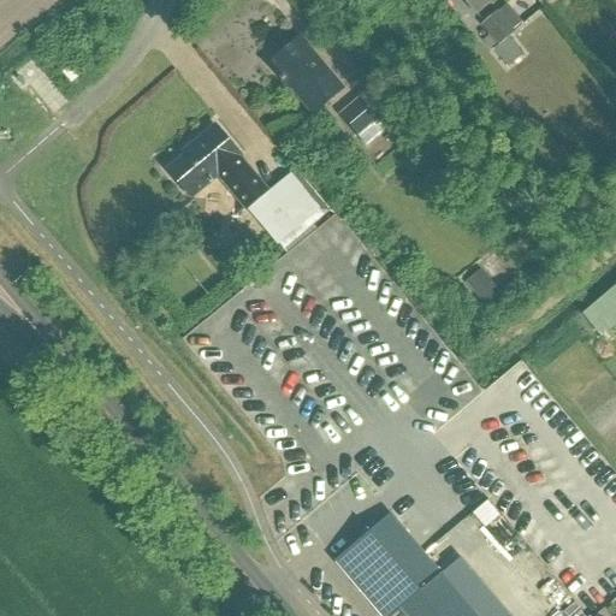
[(462,0),(475,15),(492,0),(462,0)]
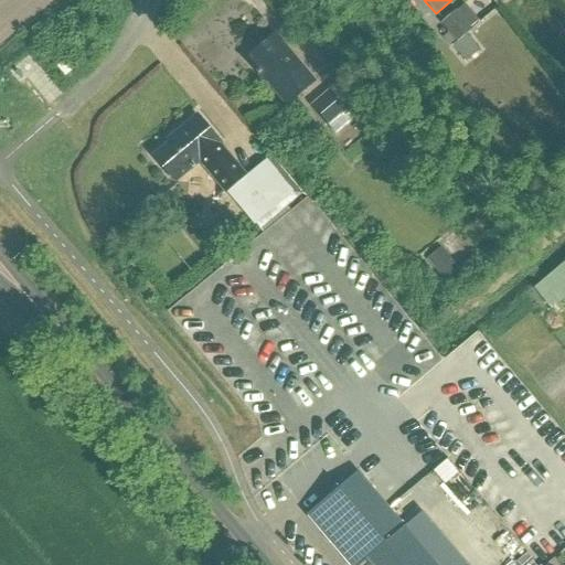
[(452,16),(443,24),(457,42),(467,33),(452,16)]
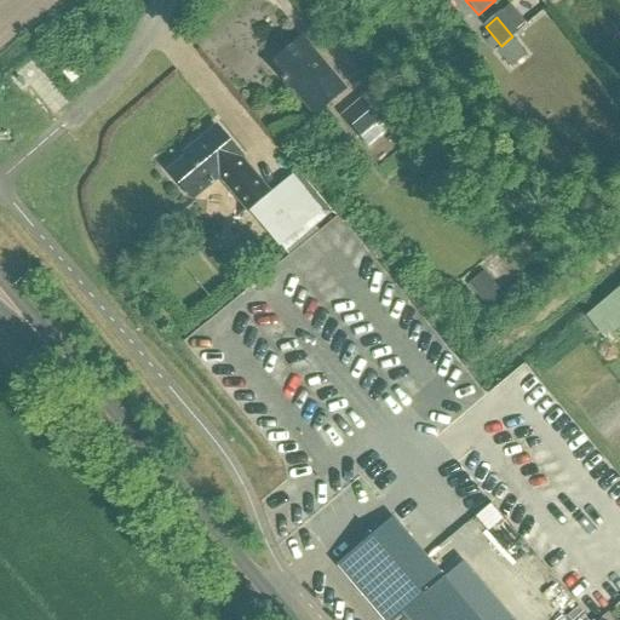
[(302,40),(271,65),(315,116),(345,91),(302,40)]
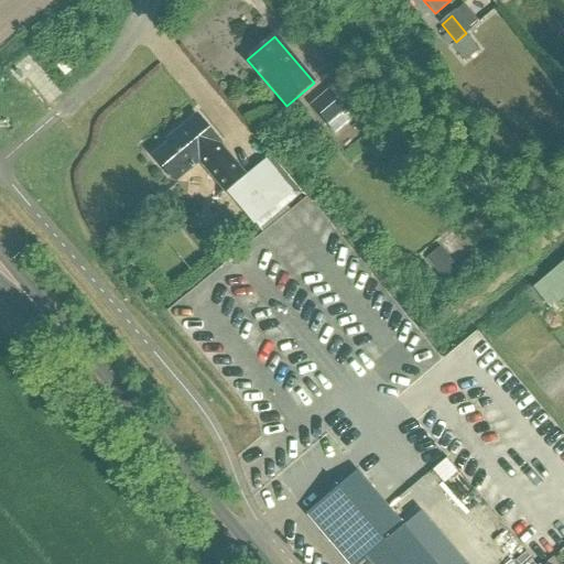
[(64,62),(57,67),(65,76),(72,71),(64,62)]
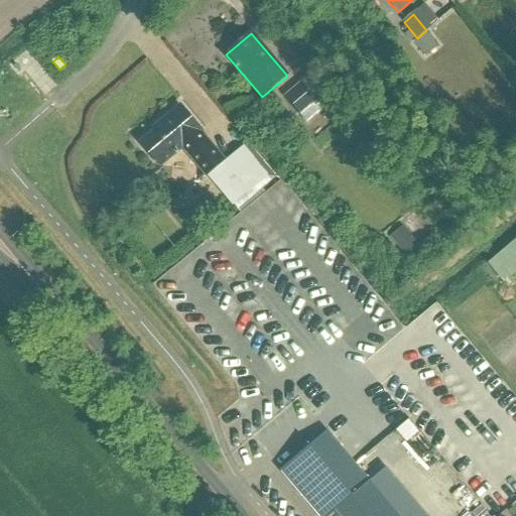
[(307,124),(332,104),(333,102),(309,76),(308,76),(284,98),(307,124)]
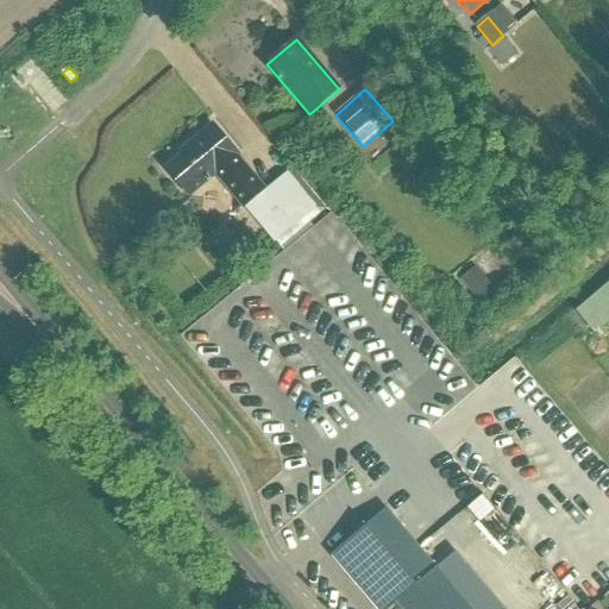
[(242,207),(272,242),(315,203),(284,169),(263,188),(211,125),(180,151),(182,154),(165,168),(190,196),(215,175),(242,207)]
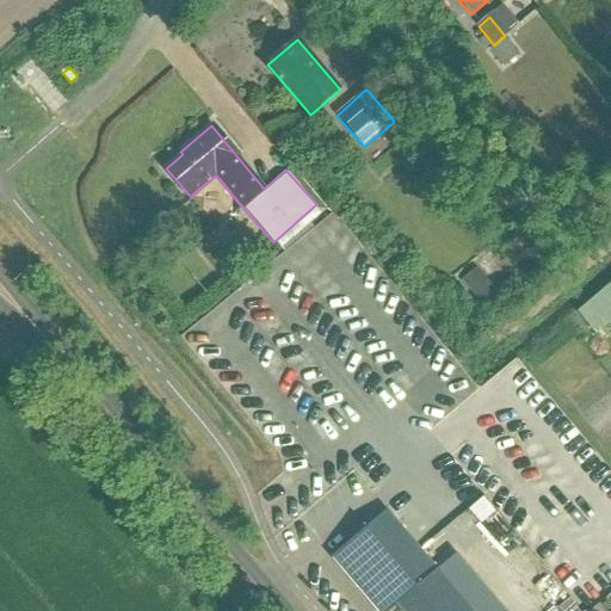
[(610,320),(610,282),(576,312),(596,334),(610,320)]
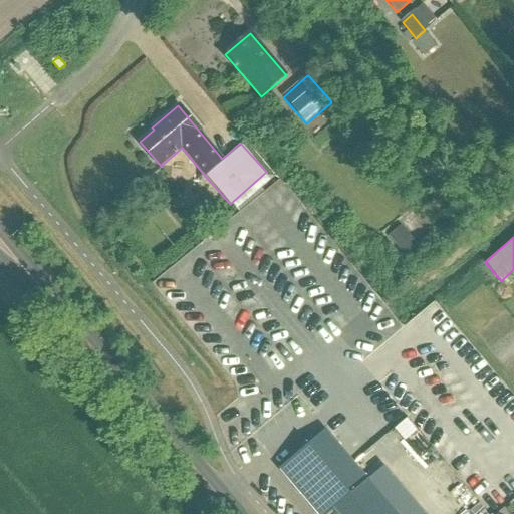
[(316,513),(327,513),(334,509),(337,513),(396,513),(324,430),(278,469),(316,513)]
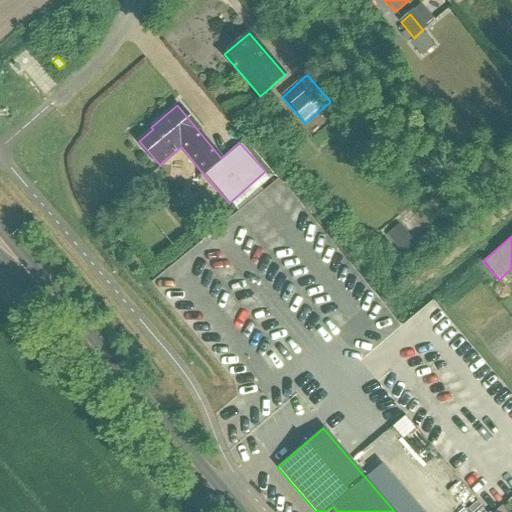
[(366,479),(394,511),(423,511),(383,465),(366,479)]
